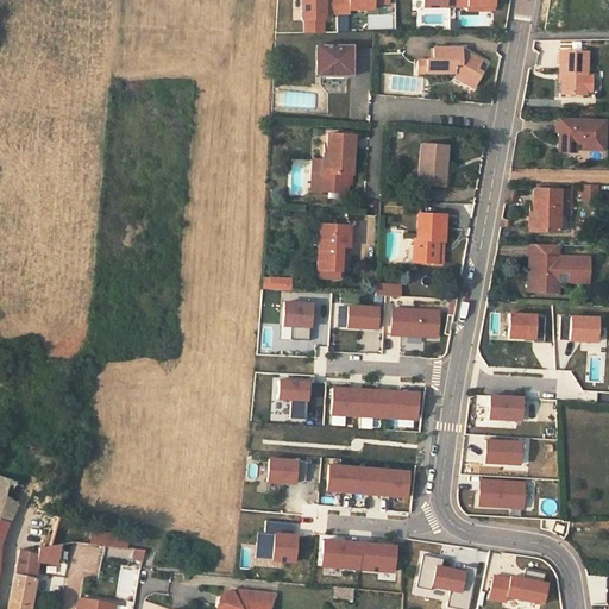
[(333,0),(292,0),(293,23),(300,23),(306,30),(325,29),(324,13),(334,13),(333,0)]
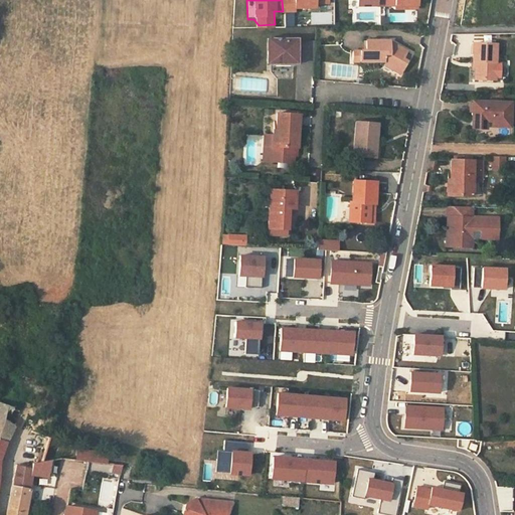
[(417,0),(355,0),(356,8),(391,6),(391,11),(418,10),(417,0)]
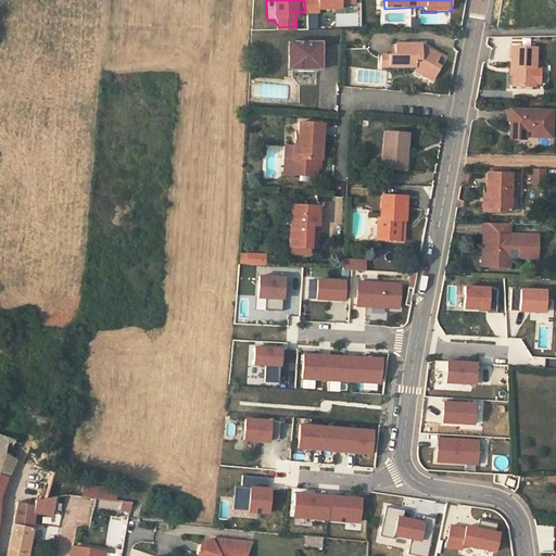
[(287,70),(321,71),(321,40),(288,40),(287,70)]
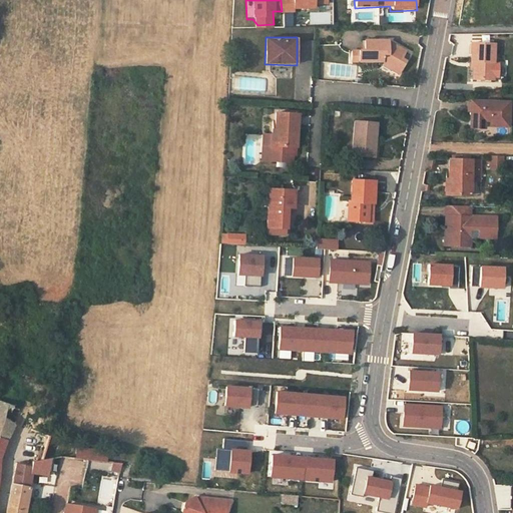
[(388,40),(364,40),(364,50),(359,50),(359,61),(383,61),(383,62),(392,67),(391,69),(399,73),(405,61),(401,58),(405,51),(396,46),(388,46),(388,40)]
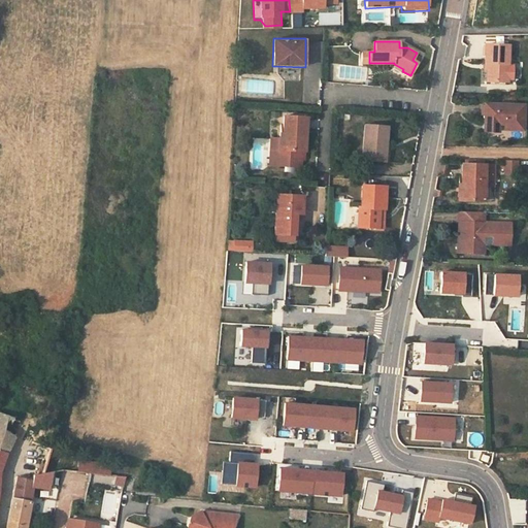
[(507,45),(486,45),(485,63),(488,64),(488,70),(488,81),(506,81),(507,45)]
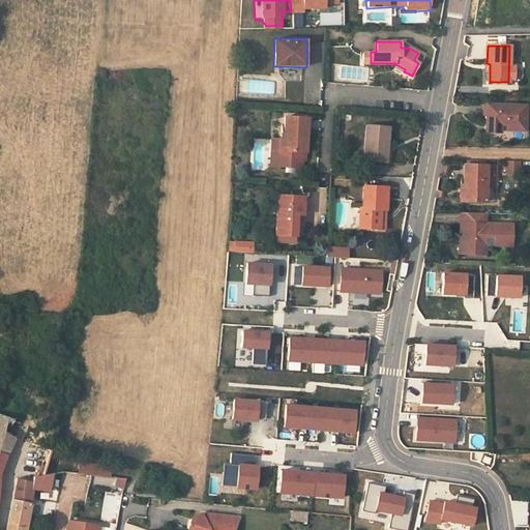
[(524,106),(488,105),(487,124),(506,125),(506,130),(524,131),(524,106)]
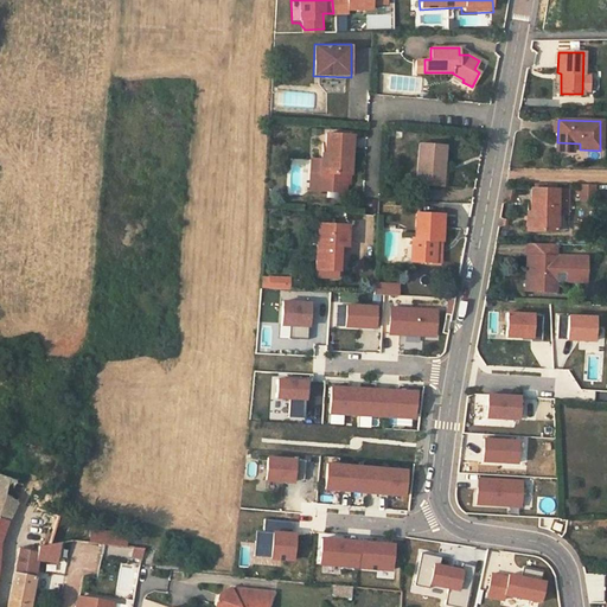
[(351,135),(326,134),(325,155),(323,155),(323,160),(323,161),(327,161),(327,173),(346,174),(350,174),(351,135)]
